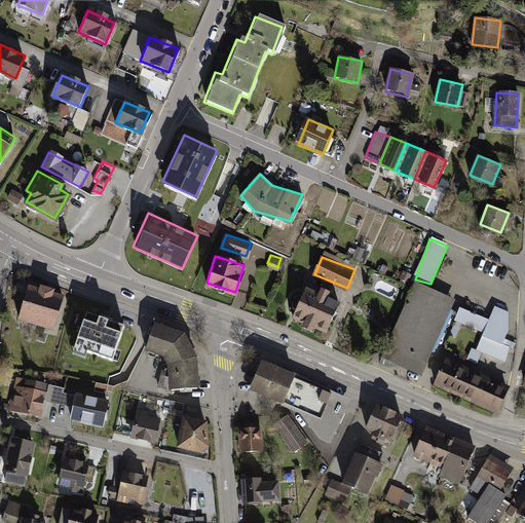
[(403,305),(379,357),(420,375),(455,298),(415,279),(403,305)]
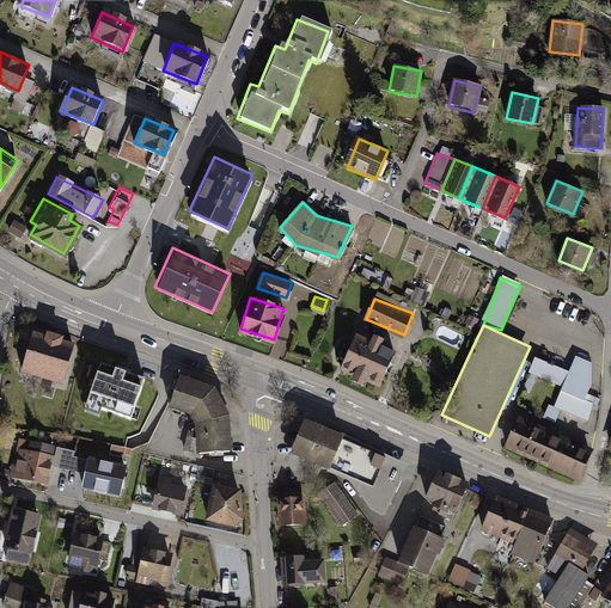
[(395,350),(355,333),(341,367),(380,384),(395,350)]
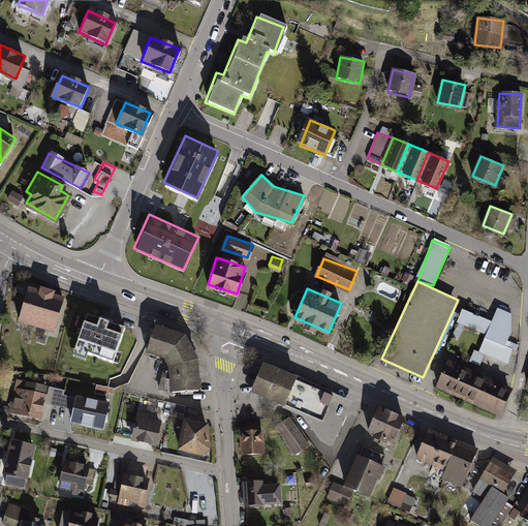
[(63,298),(29,289),(22,320),(56,329),(63,298)]
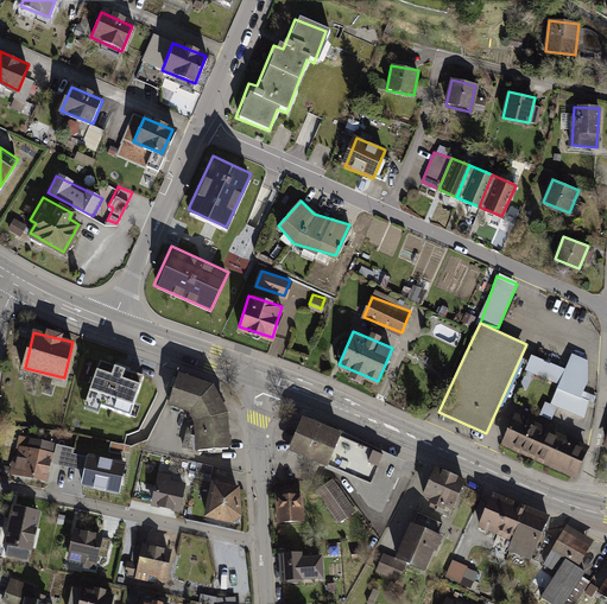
[(563,367),(532,354),(526,368),(558,380),(549,402),(576,413),(588,377),(588,367),(588,357),(570,349),(563,367)]
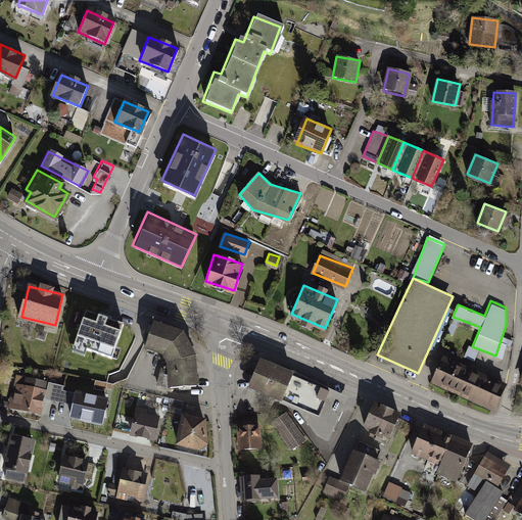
[(123,323),(84,310),(70,349),(83,353),(85,347),(111,357),(123,323)]
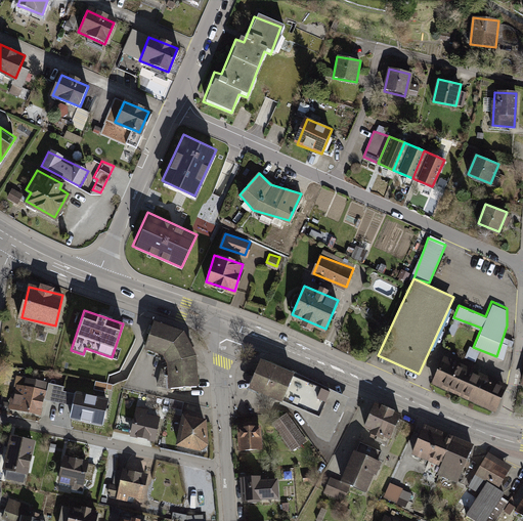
[(180,331),(151,321),(143,348),(162,355),(167,361),(169,388),(197,388),(194,354),(180,331)]
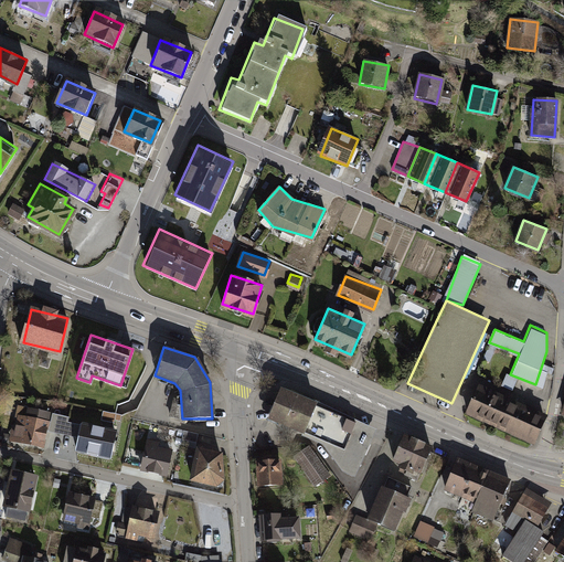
[(512,399),(478,385),(467,414),(500,427),(512,399)]
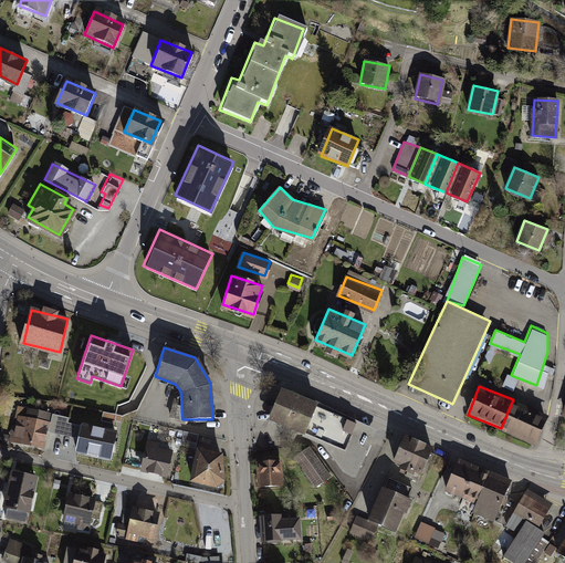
[(315,403),(281,388),(269,417),(303,431),(322,439),(342,469),(354,475),(374,431),(315,403)]
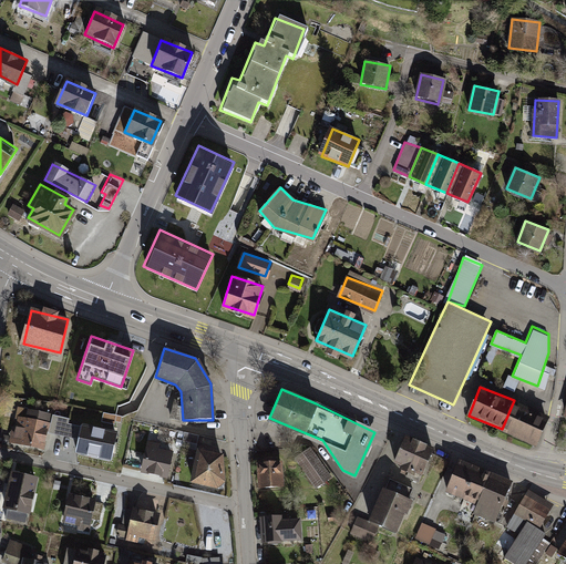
[(548,414),(514,400),(502,429),(536,443),(548,414)]
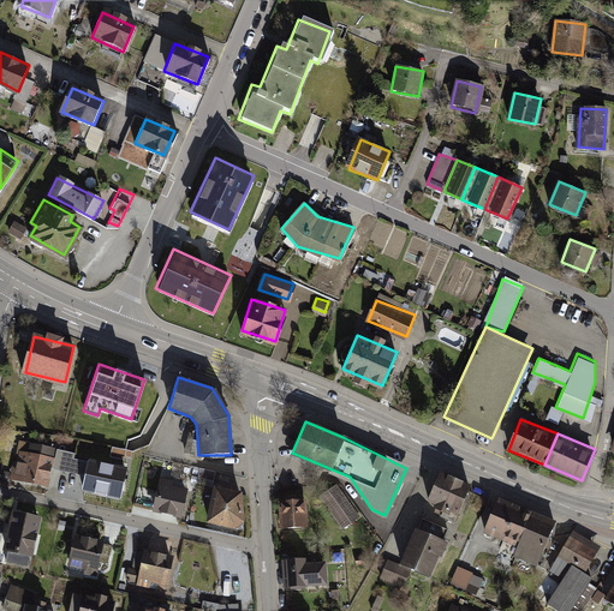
[(55,447),(28,441),(27,450),(18,448),(13,469),(10,468),(7,477),(46,486),(55,447)]
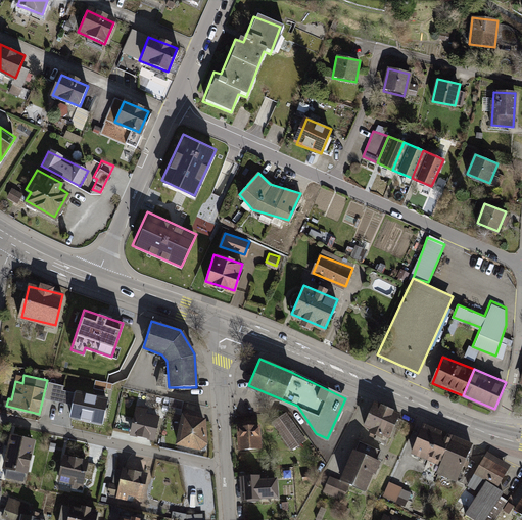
[(107,397),(74,390),(67,418),(101,425),(107,397)]
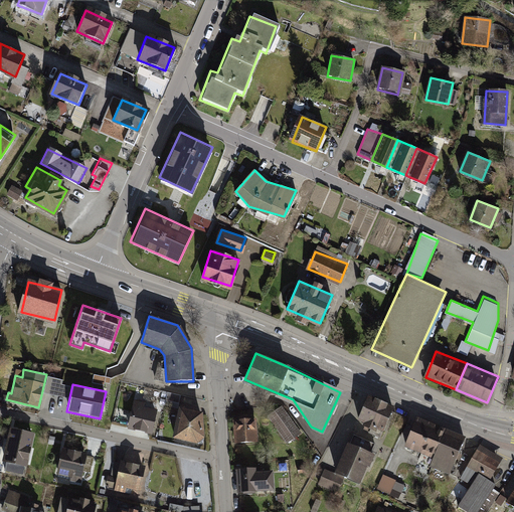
[(392,405),(368,395),(358,417),(365,420),(364,423),(370,427),(369,430),(379,434),(392,405)]
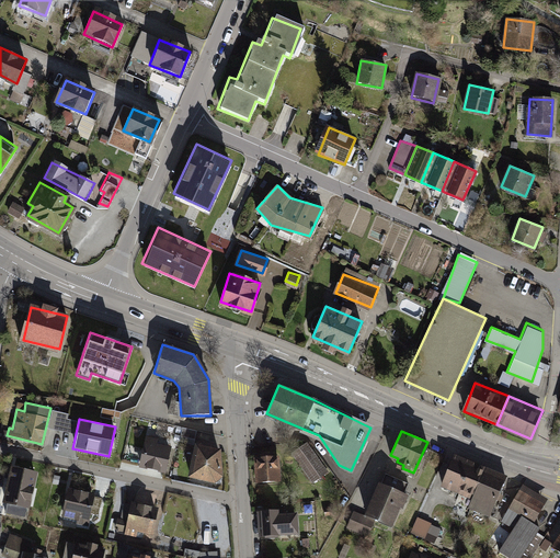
[(172,443),(149,440),(144,468),(167,473),(172,443)]
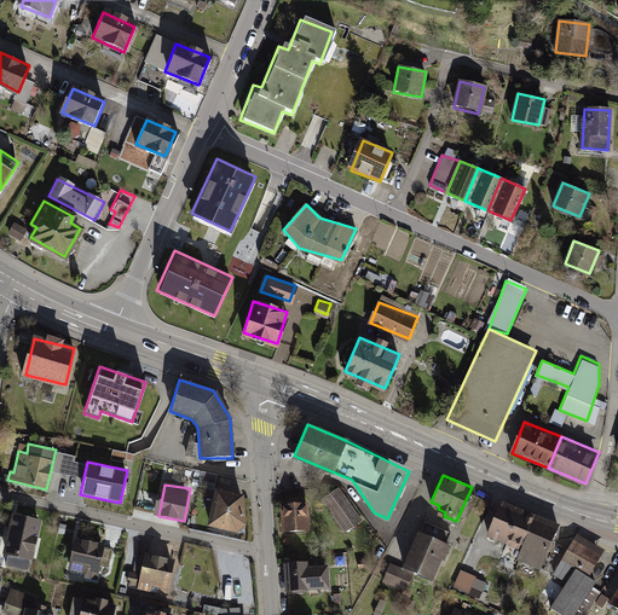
[(338,487),(321,498),(344,531),(359,520),(338,487)]
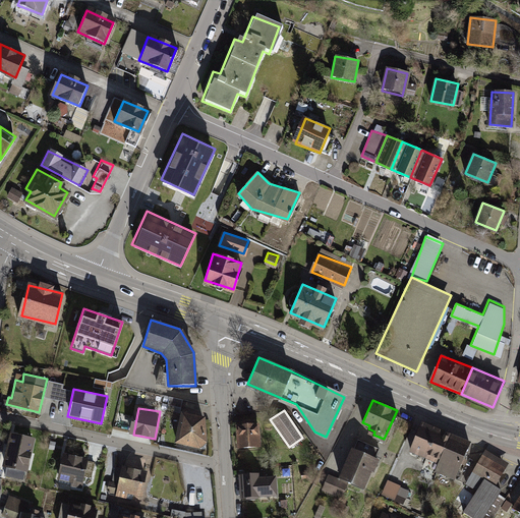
[(200,416),(180,413),(177,442),(201,446),(200,416)]
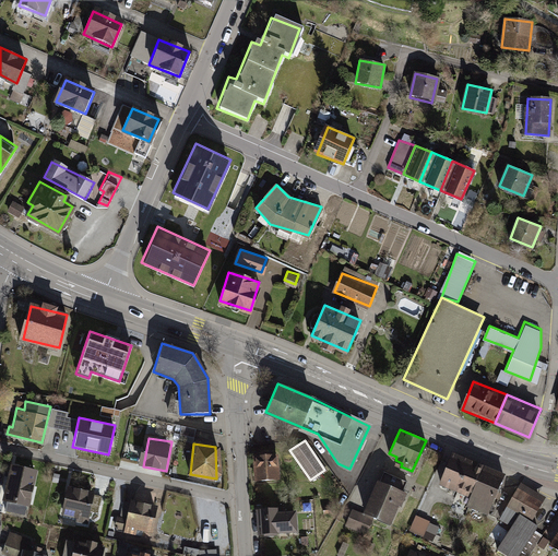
[(467,459),(452,452),(440,481),(455,487),(467,459)]
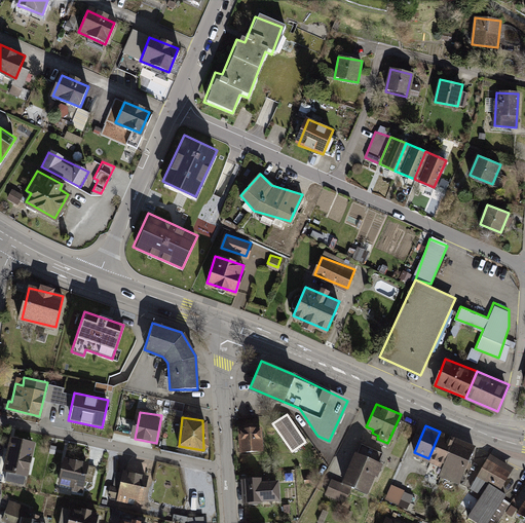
[(260,426),(238,428),(240,451),(262,450),(260,426)]
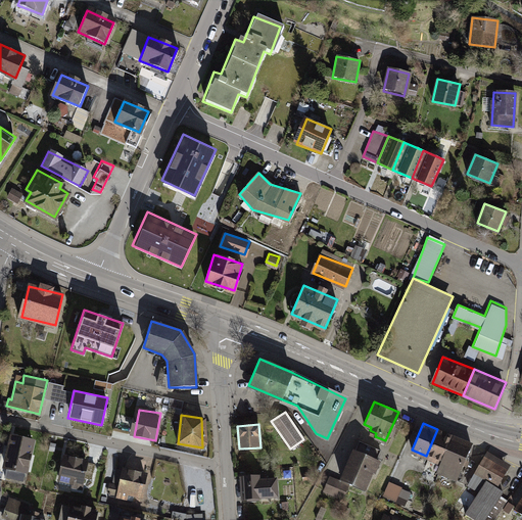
[(453,435),(437,429),(426,456),(441,463),(453,435)]
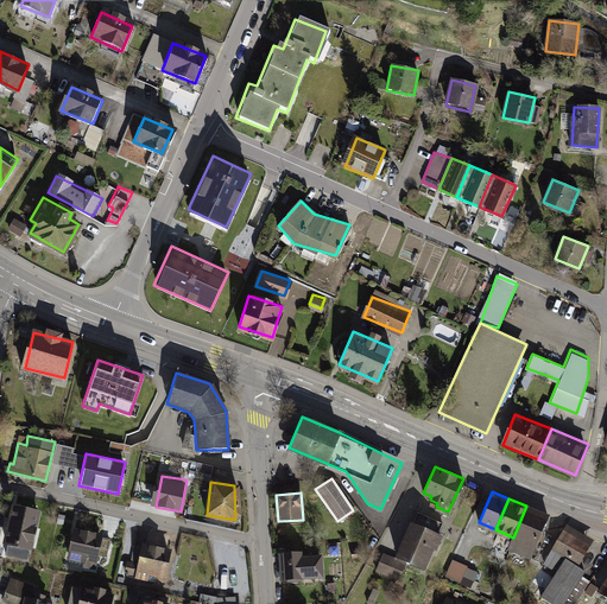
[(548,515),(526,506),(513,538),(517,539),(513,547),(530,554),(548,515)]
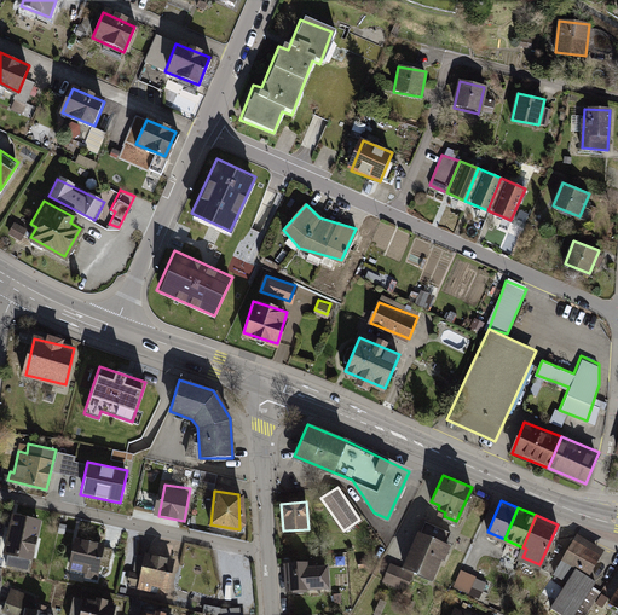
[(38,528),(10,523),(4,553),(32,560),(38,528)]
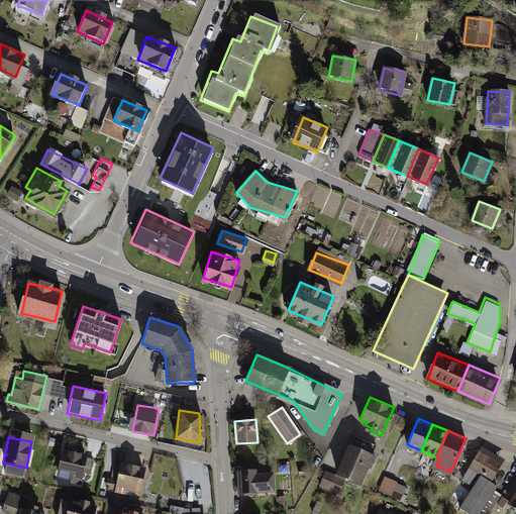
[(374,452),(345,440),(331,473),(344,479),(359,485),(374,452)]
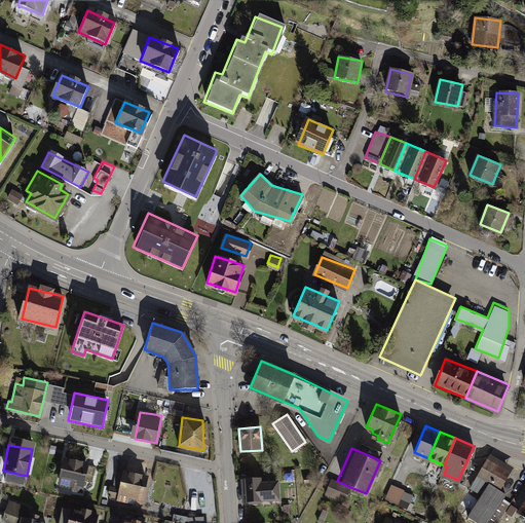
[(512,468),(489,453),(466,485),(480,494),(465,515),(477,522),(495,522),(515,494),(500,484),(512,468)]
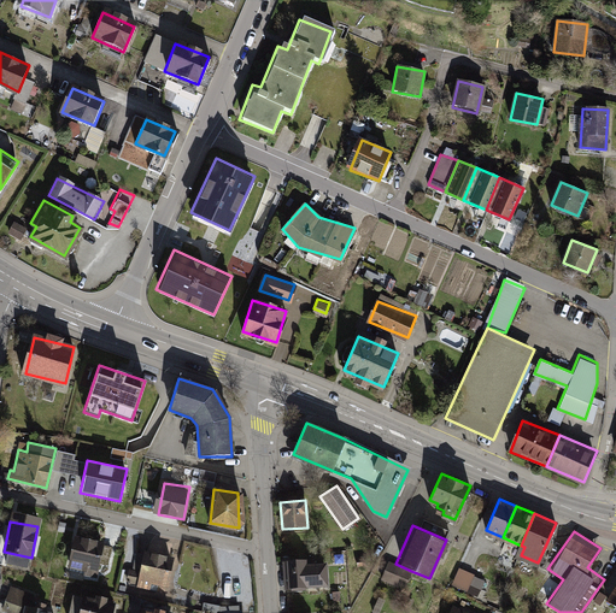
[(101,543),(72,538),(68,575),(97,578),(101,543)]
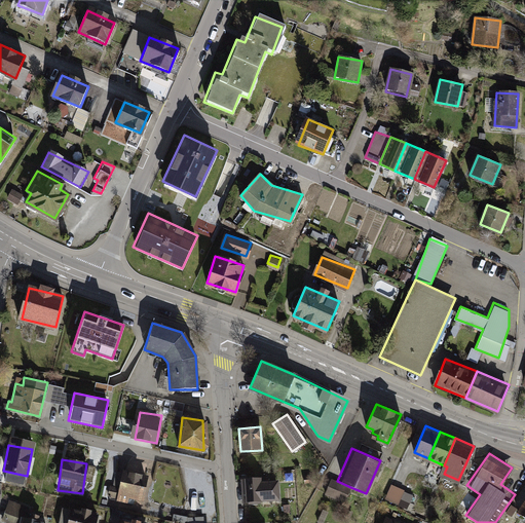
[(146,478),(124,473),(117,501),(140,507),(146,478)]
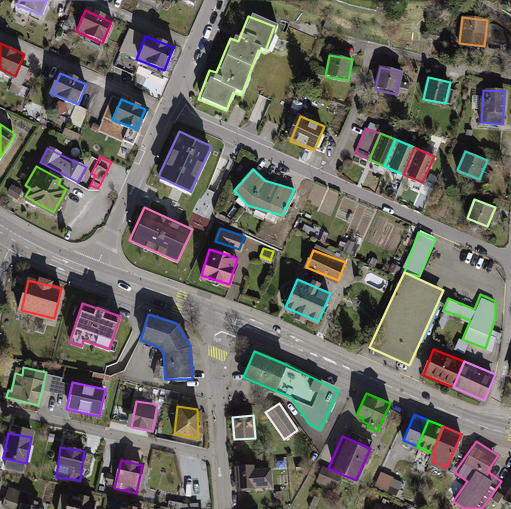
[(269,465),(236,469),(238,490),(272,486),(269,465)]
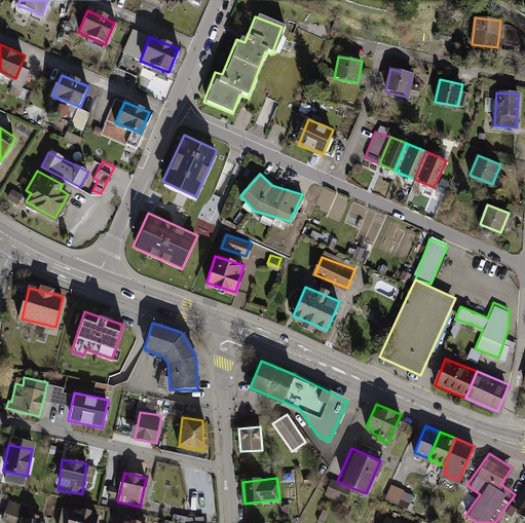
[(350,487),(337,481),(331,478),(323,495),(342,505),(350,487)]
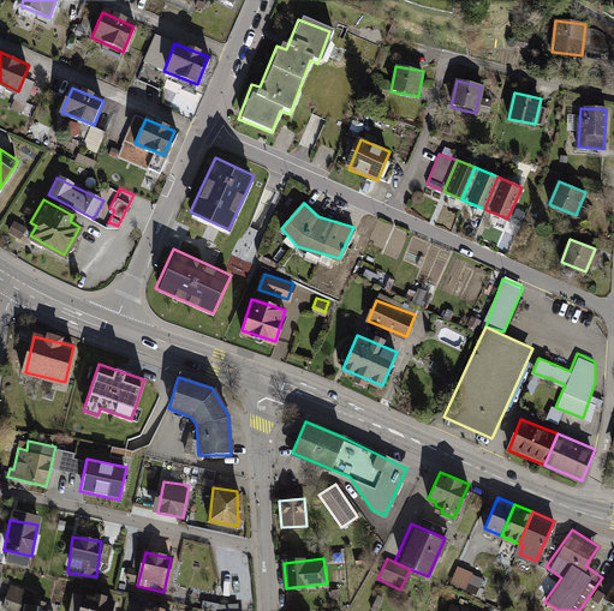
[(455,563),(449,581),(477,591),(483,573),(455,563)]
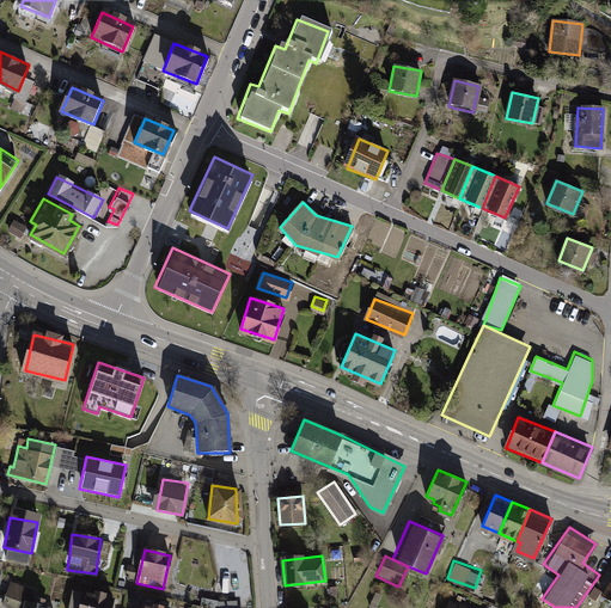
[(610,573),(597,596),(610,605),(610,573)]
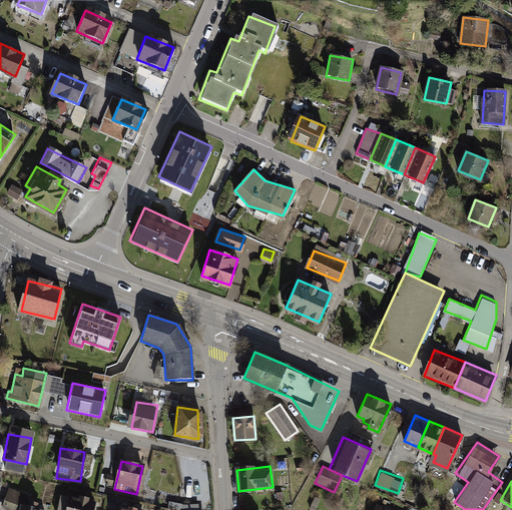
[(28,491),(8,486),(2,509),(5,509),(37,509),(36,509),(38,502),(26,498),(28,491)]
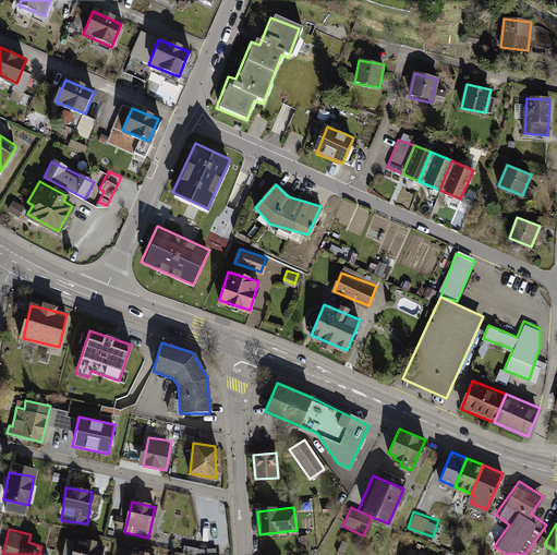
[(100,554),(103,547),(73,542),(70,554),(100,554)]
